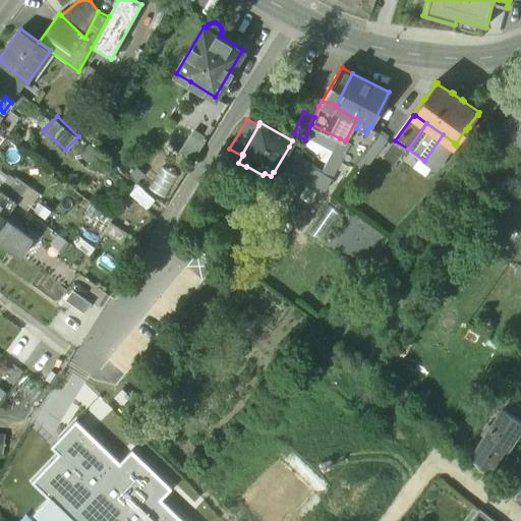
[(340,138),(311,124),(308,133),(317,138),(316,140),(334,150),(340,138)]
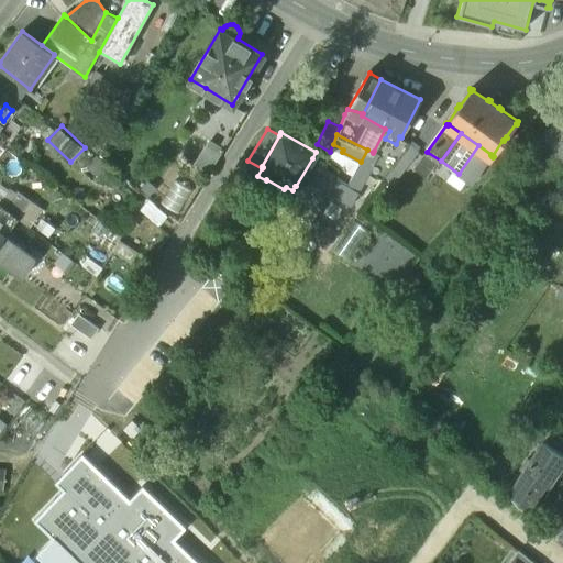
[(396,144),(385,139),(377,153),(381,154),(378,156),(395,164),(409,145),(411,142),(401,136),(401,138),(399,136),(396,144)]
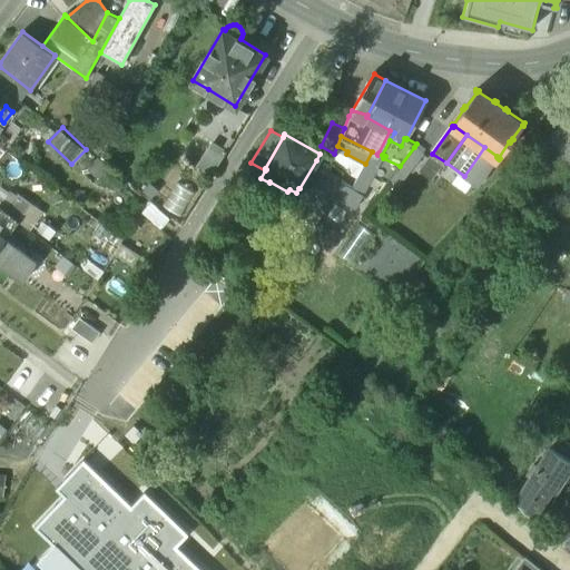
[(212,141),(197,165),(213,174),(227,150),(212,141)]
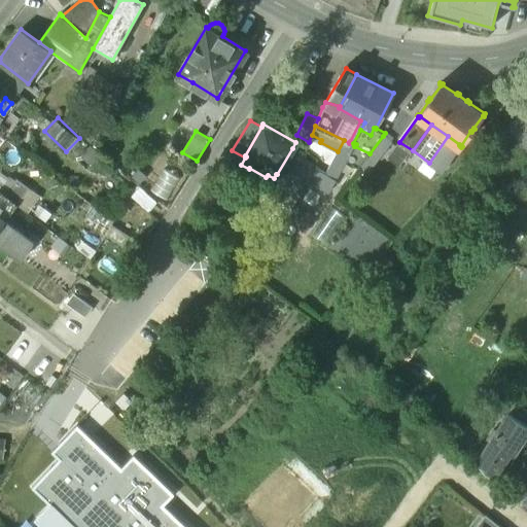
[(383,136),(370,153),(379,160),(392,143),(383,136)]
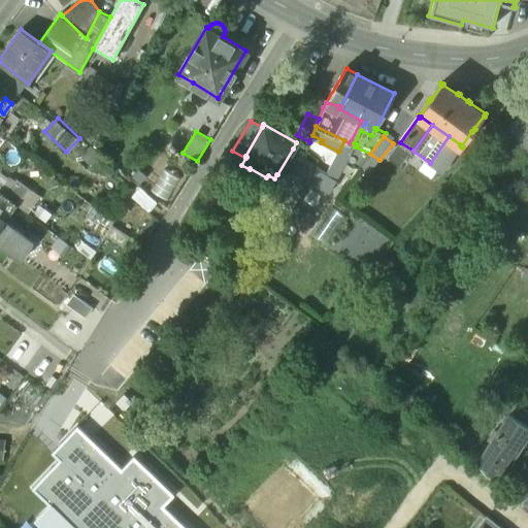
[(460,144),(449,136),(430,163),(444,172),(447,168),(446,168),(461,146),(460,145),(460,144)]
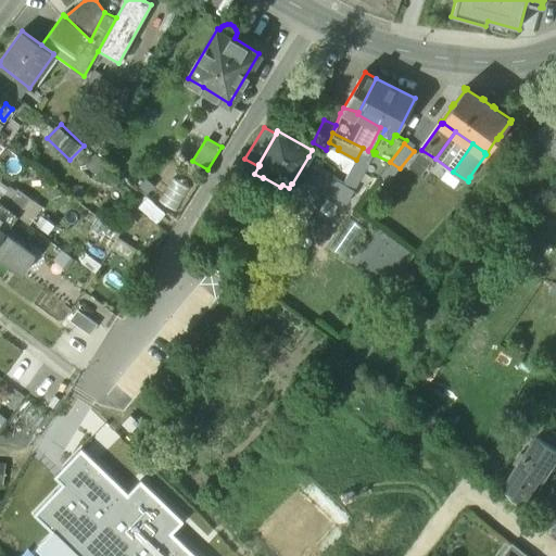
[(356,160),(343,181),(332,176),(325,190),(348,202),(365,171),(374,154),(376,152),(373,151),(369,149),(368,151),(363,148),(356,160)]
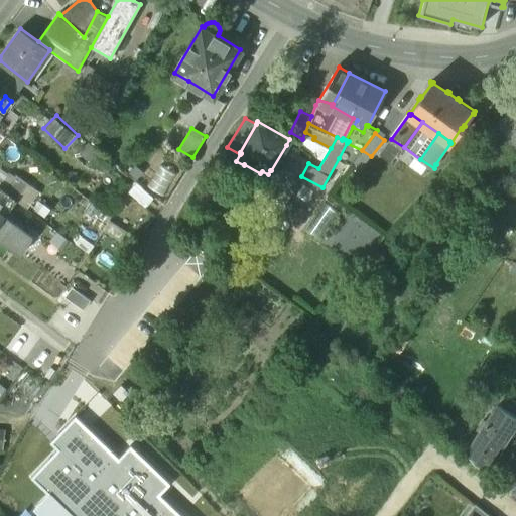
[(362,150),(347,143),(339,158),(351,164),(362,150)]
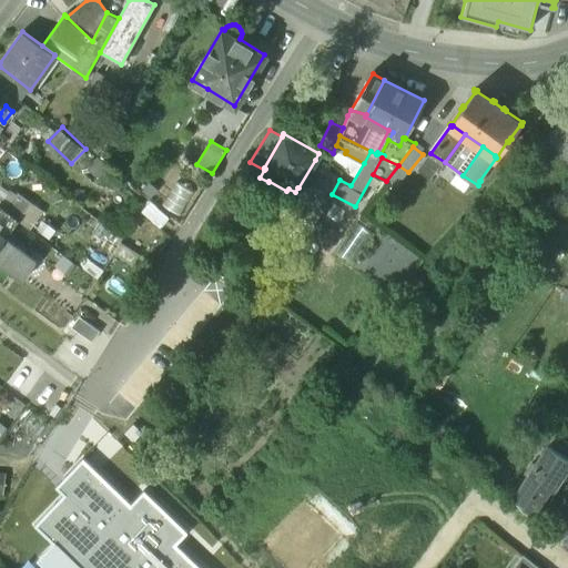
[(315,160),(298,188),(297,188),(295,192),(291,199),(320,215),(332,194),(340,180),(326,172),(328,168),(315,160)]
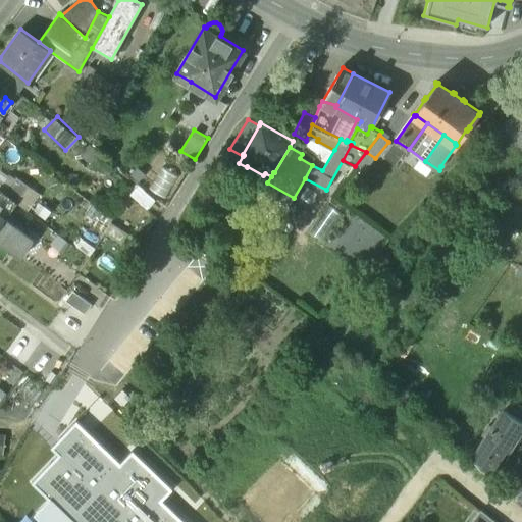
[(294,198),(267,183),(271,176),(265,173),(263,175),(253,193),(274,205),(271,210),(282,217),(294,198)]
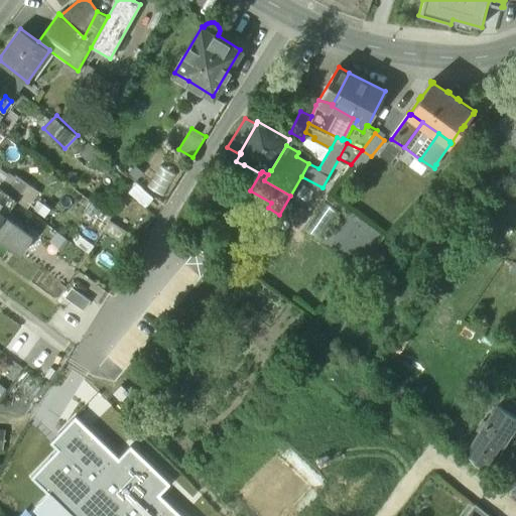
[(16,201),(0,187),(0,204),(9,211),(16,201)]
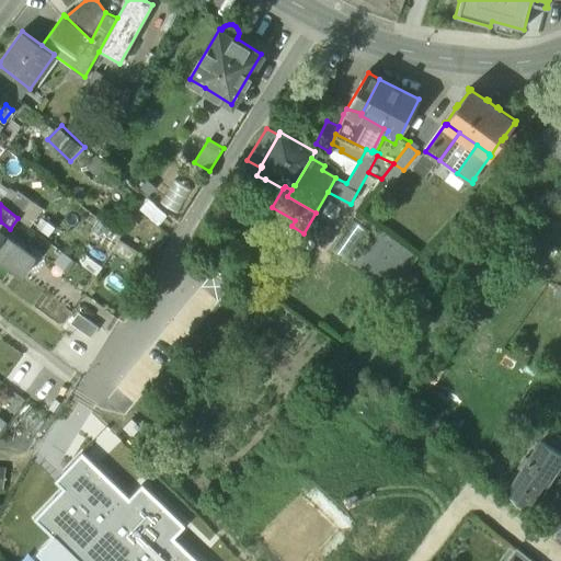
[(0,230),(6,235),(10,229),(0,221),(0,230)]
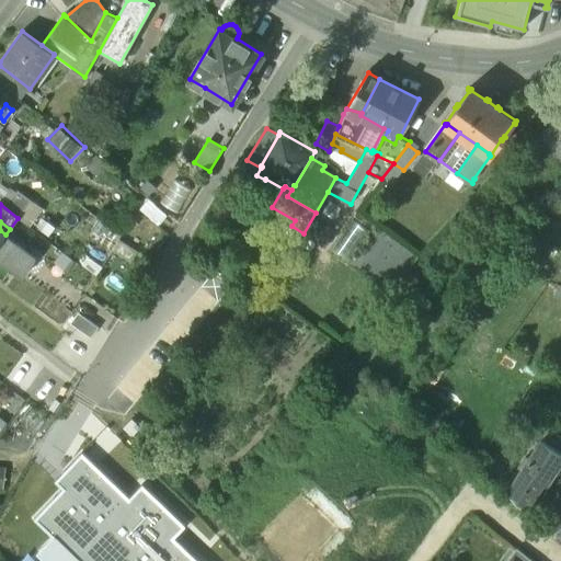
[(0,230),(0,260),(2,262),(16,242),(6,235),(0,230)]
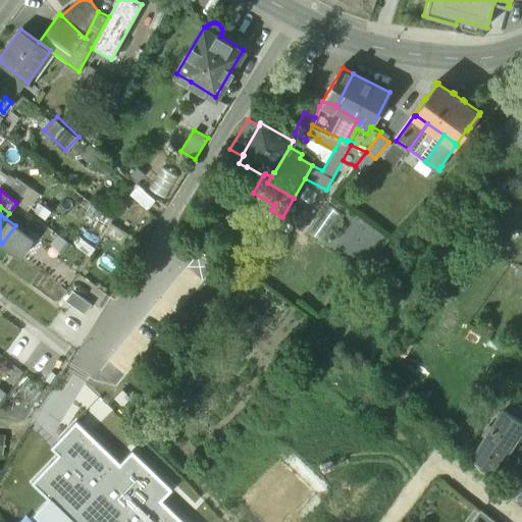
[(15,225),(2,244),(21,257),(35,240),(15,225)]
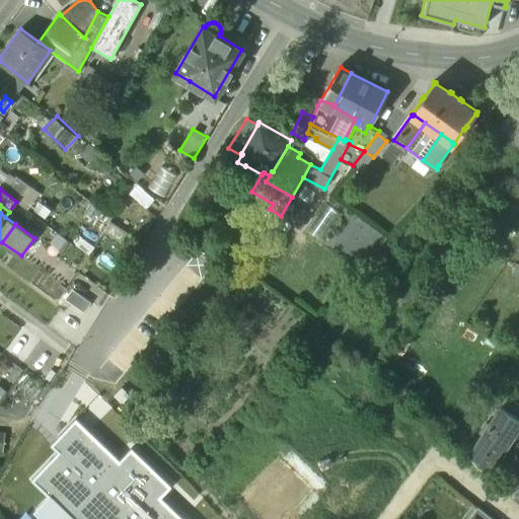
[(91,301),(73,288),(65,298),(83,312),(91,301)]
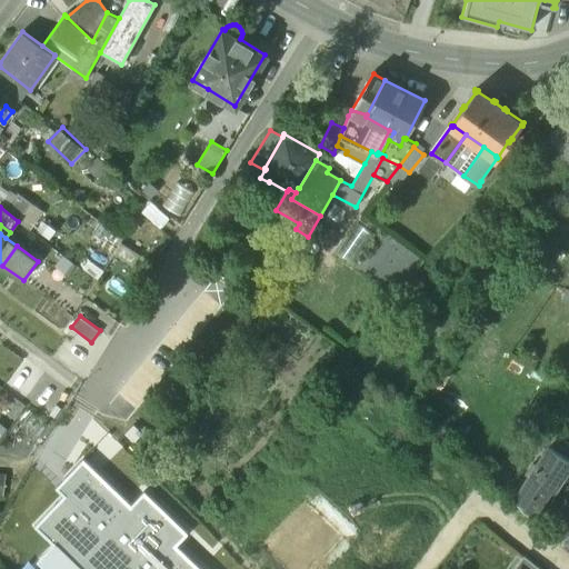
[(568,470),(568,462),(548,449),(515,500),(531,516),(549,489),(553,491),(568,470)]
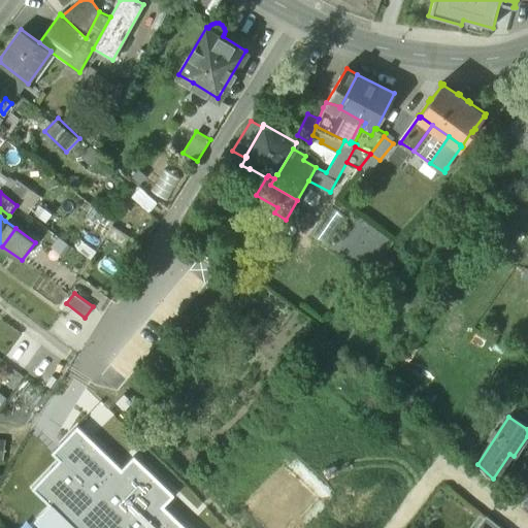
[(76,427),(60,444),(67,452),(31,490),(72,527),(186,527),(163,506),(174,495),(133,457),(122,469),(76,427)]
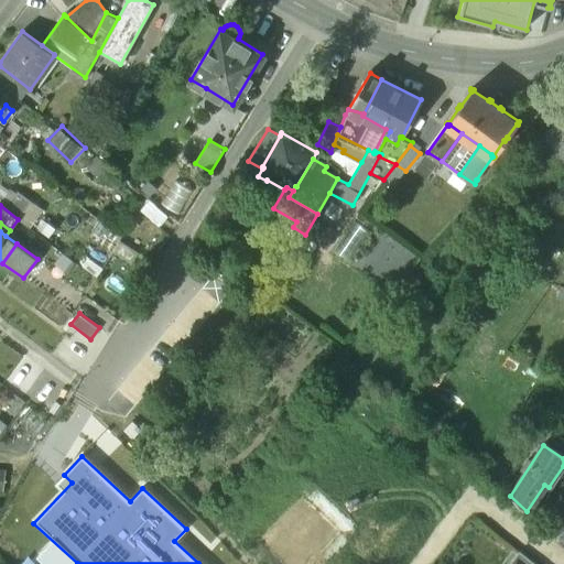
[(534,563),(519,552),(509,563),(534,563)]
